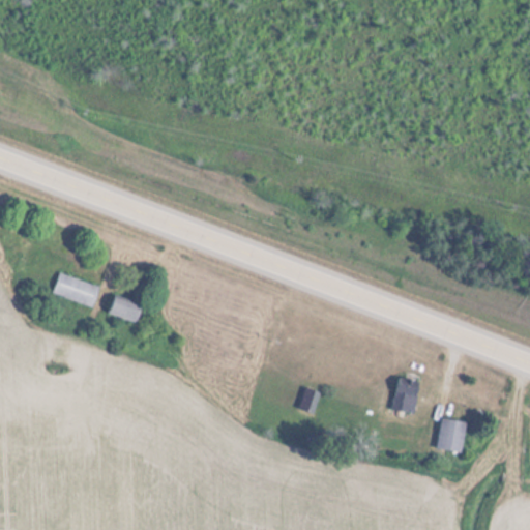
[(93,308),(99,287),(60,273),(53,294),(93,308)]
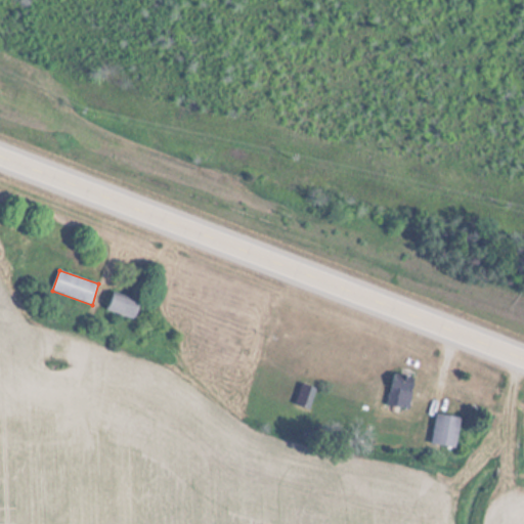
[(132,319),(138,302),(112,292),(105,309),(132,319)]
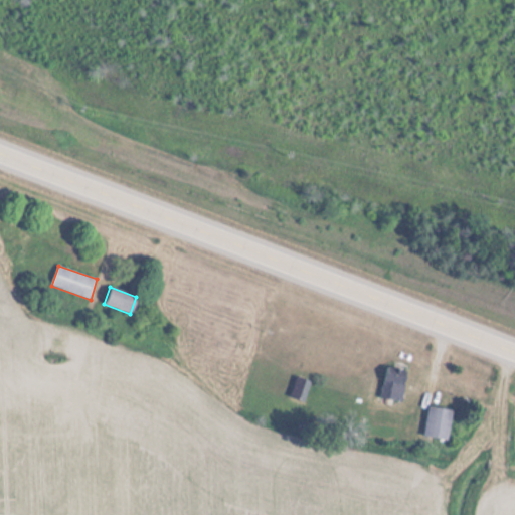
[(399,403),(405,372),(384,368),(378,399),(399,403)]
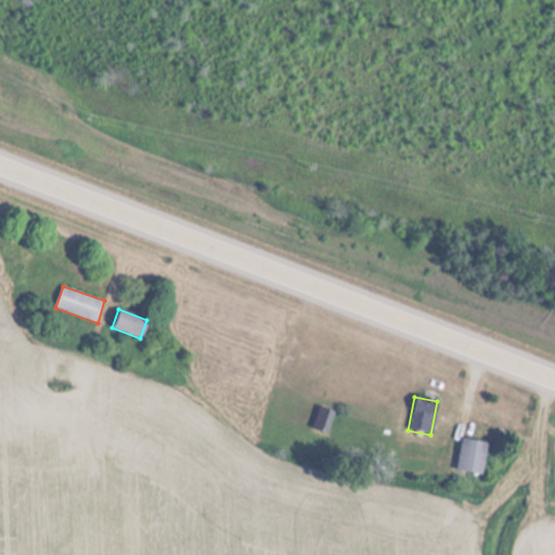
[(326,434),(333,414),(319,409),(312,429),(326,434)]
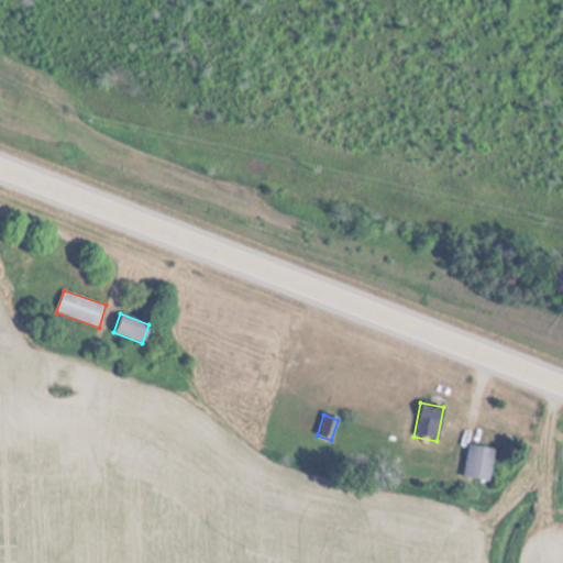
[(495,450),(468,444),(461,476),(487,483),(495,450)]
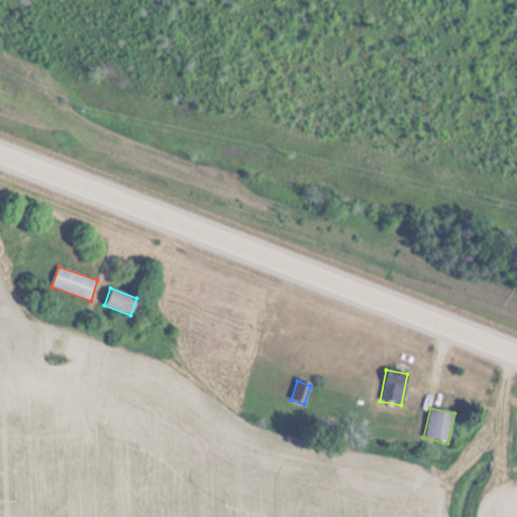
All buildings are outlined.
